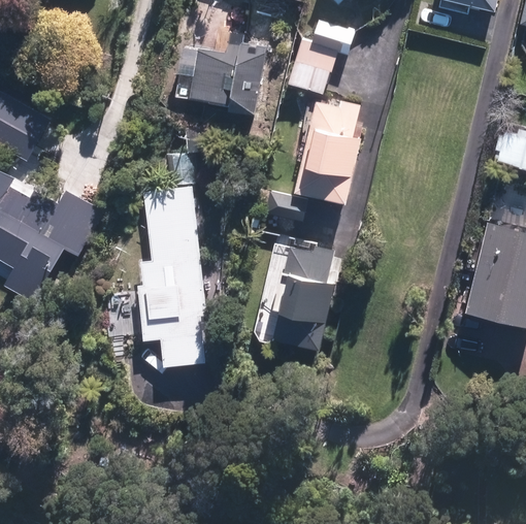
[(363,0),(331,0),(348,15),(363,0)]
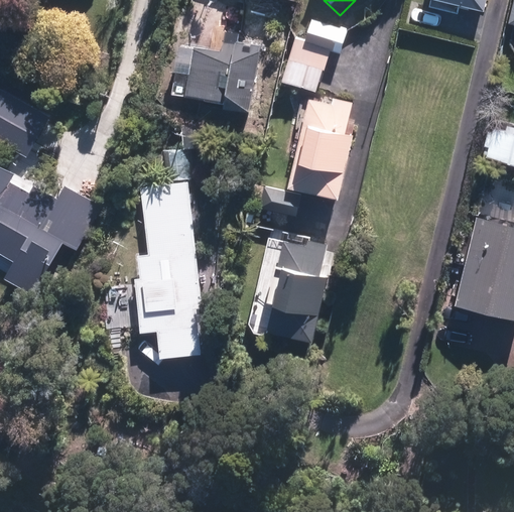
[(485,0),(427,0),(482,12),(485,0)]
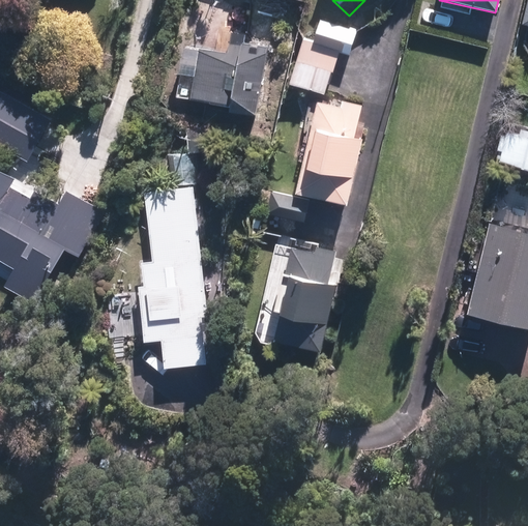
[(355,35),(321,23),(313,44),(348,56),(355,35)]
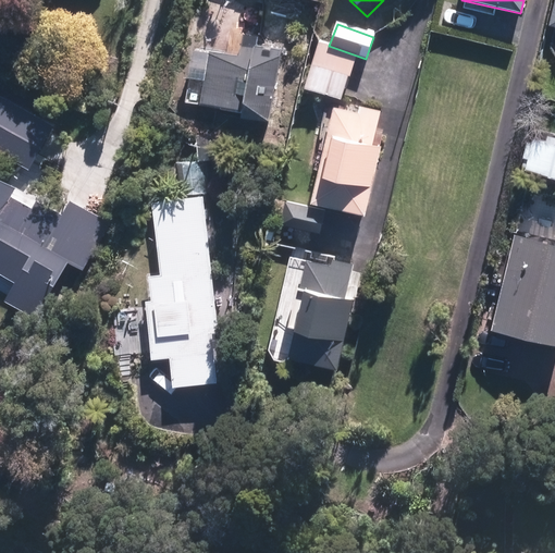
[(241,60),(196,52),(187,106),(271,119),(282,52),(257,49),(258,39),(244,37),(241,60)]
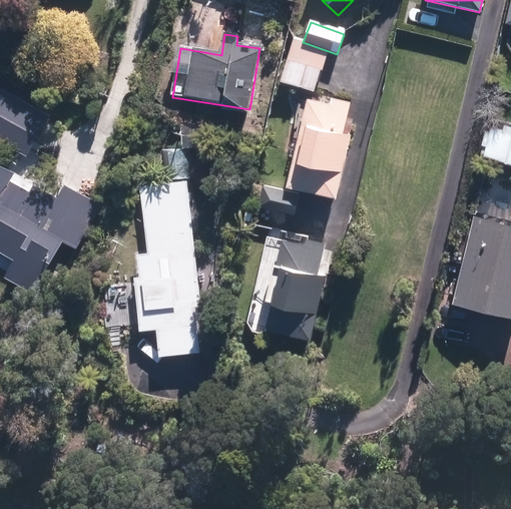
[(294,40),(279,81),(313,93),(328,52),(294,40)]
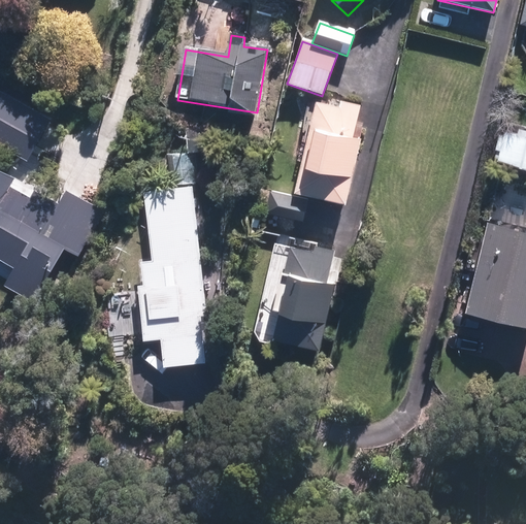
[(313,97),(293,194),(346,204),(359,138),(354,137),(360,106),(313,97)]
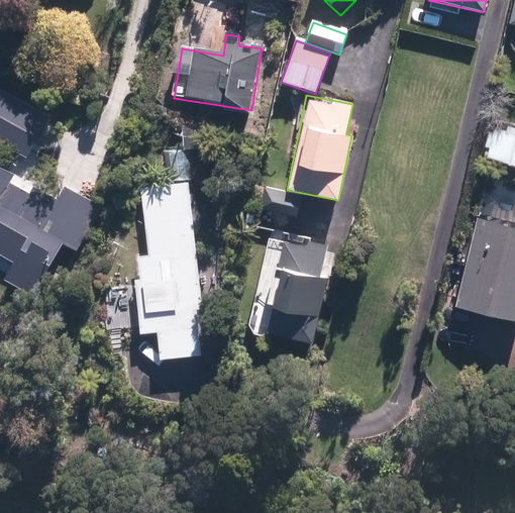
[(0,147),(61,181),(82,142),(0,97),(0,147)]
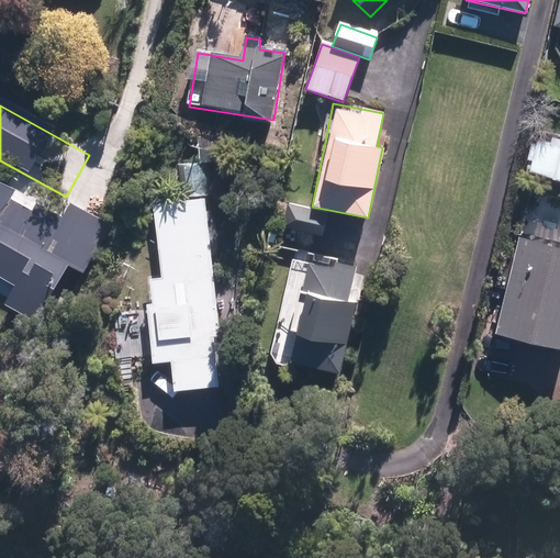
[(559,147),(536,142),(528,173),(559,180),(559,147)]
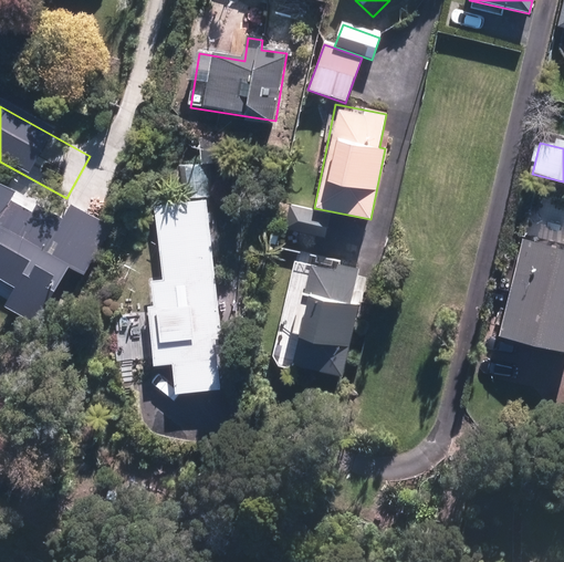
[(104,235),(0,178),(0,277),(18,287),(7,305),(37,322),(68,266),(83,274),(104,235)]
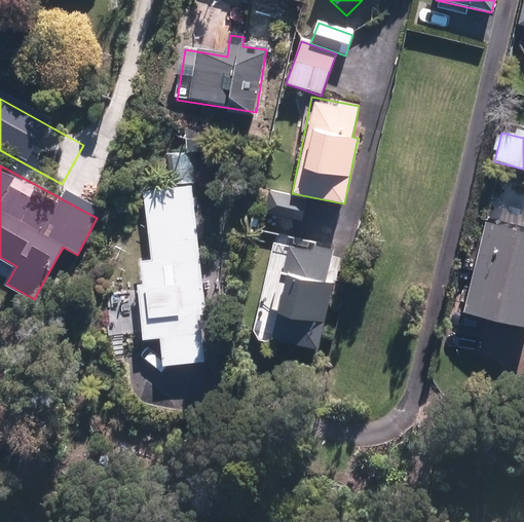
[(194,191),(143,196),(149,258),(138,259),(146,344),(157,343),(159,366),(211,361),(194,191)]
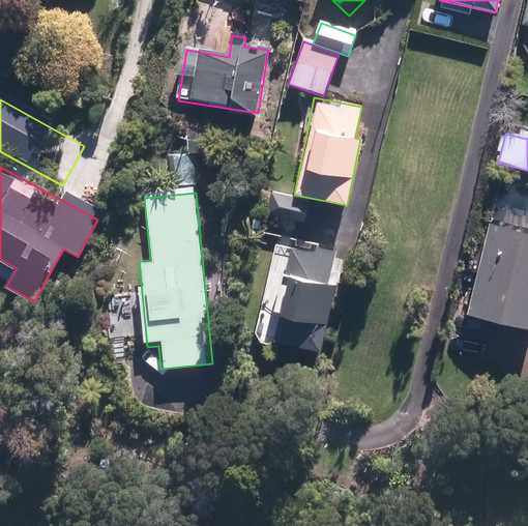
[(311,205),(272,195),(266,217),(304,227),(311,205)]
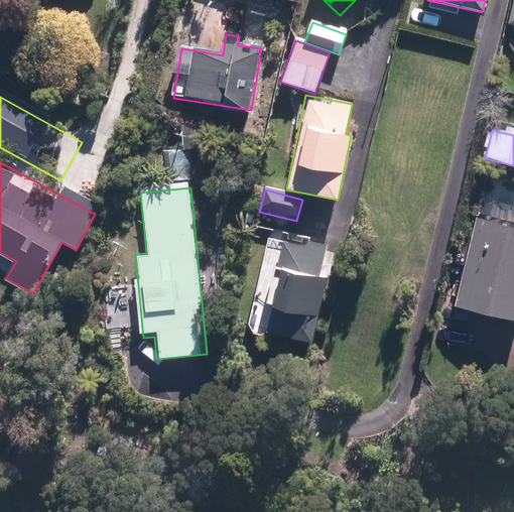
[(513,228),(475,219),(454,305),(513,320),(513,228)]
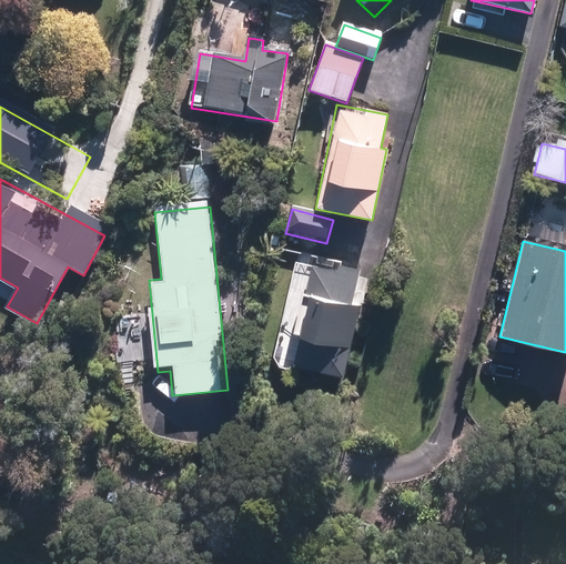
[(370,272),(297,258),(275,360),(290,378),(292,368),(347,380),(370,272)]
